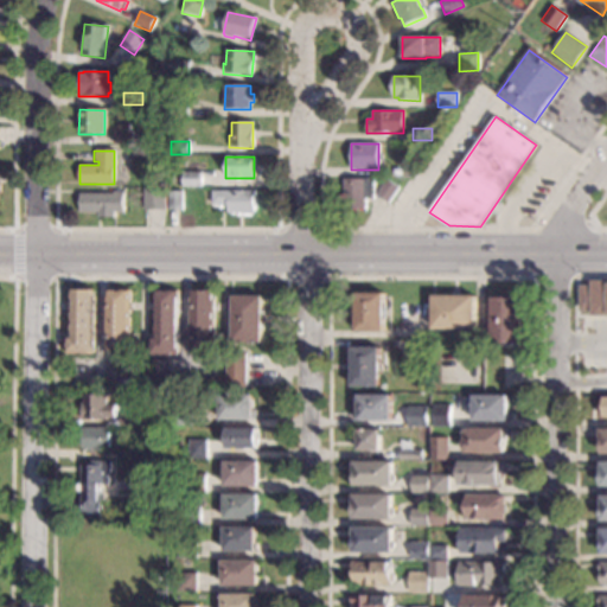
[(200,173),(200,187),(177,187),(177,177),(183,178),(183,173),(200,173)]
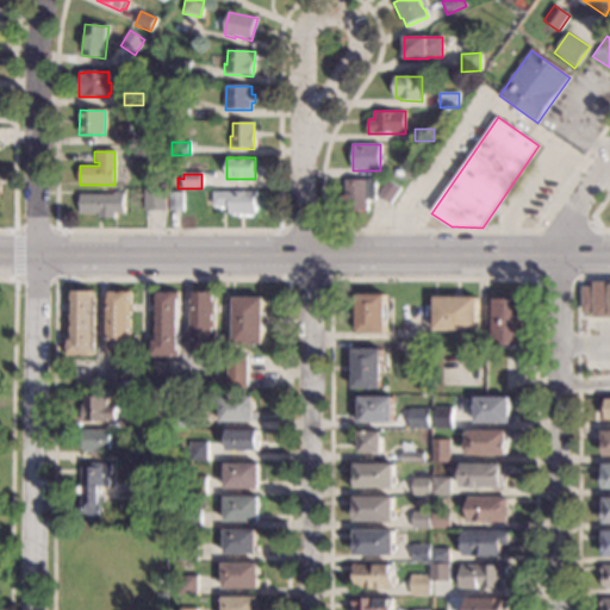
[(375,201),(367,201),(367,211),(344,211),(346,205),(341,204),(341,195),(344,195),(346,180),(375,181),(375,201)]
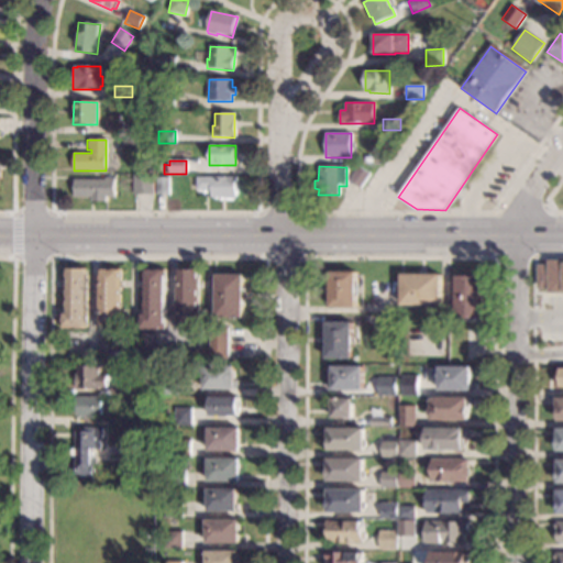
[(371,175),(361,189),(349,180),(359,166),(371,175)]
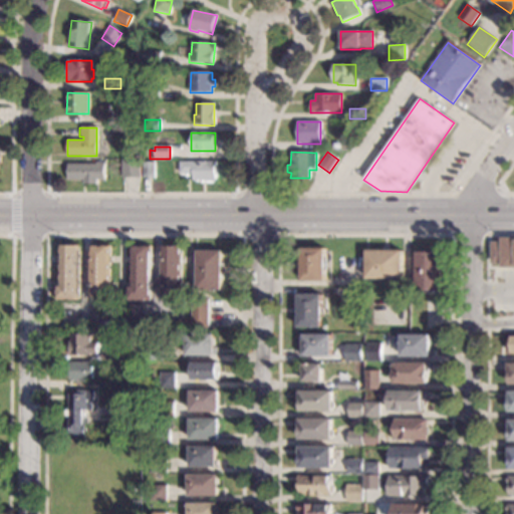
[(140,178),(120,178),(121,161),(141,161),(140,178)]
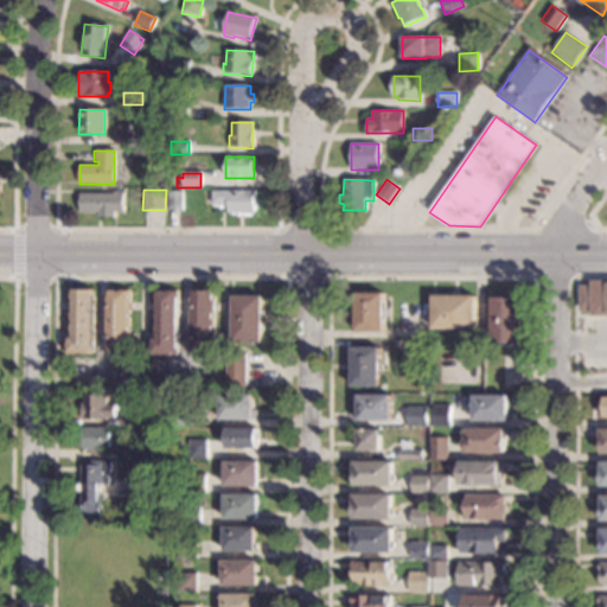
[(253,213),(228,213),(228,206),(211,206),(212,191),(254,192),(253,213)]
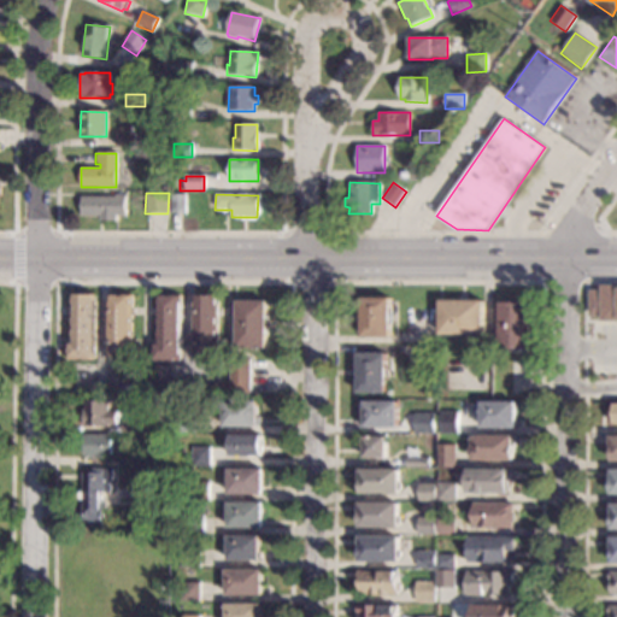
[(125,217),(116,216),(116,222),(100,222),(100,216),(81,216),(82,197),(115,197),(115,195),(125,195),(125,217)]
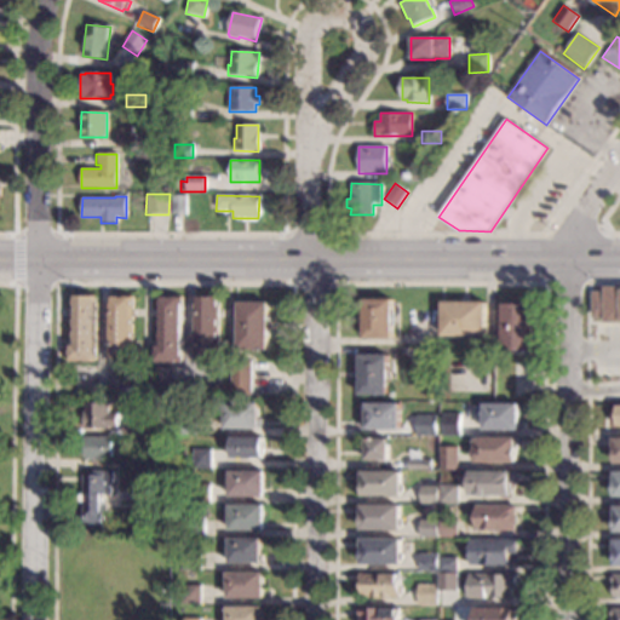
[(184,216),(172,216),(172,196),(185,196),(184,216)]
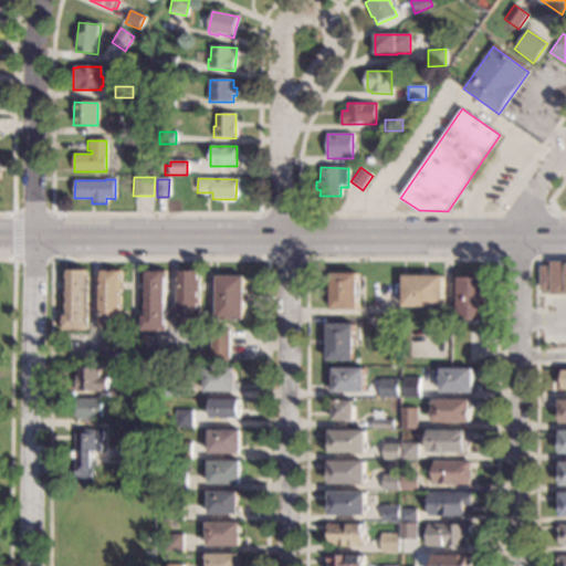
[(565,295),(552,295),(552,290),(541,290),(541,266),(552,266),(552,262),(565,262),(565,295)]
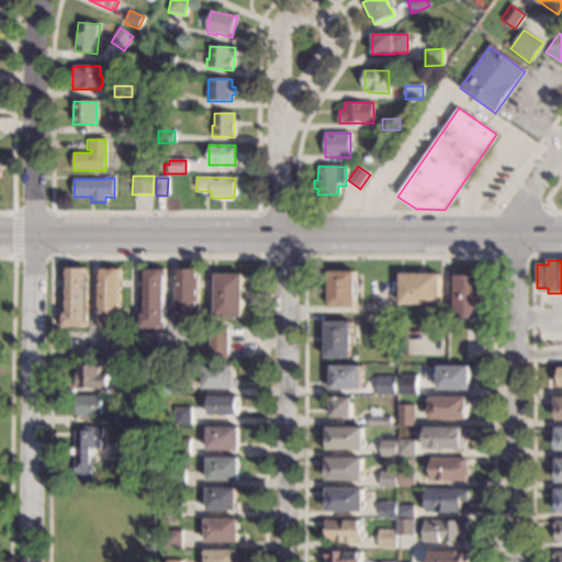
[(86,328),(62,328),(62,314),(67,314),(67,306),(66,306),(66,302),(67,302),(67,294),(66,294),(66,290),(67,290),(67,278),(66,278),(66,272),(67,272),(67,268),(87,268),(86,328)]
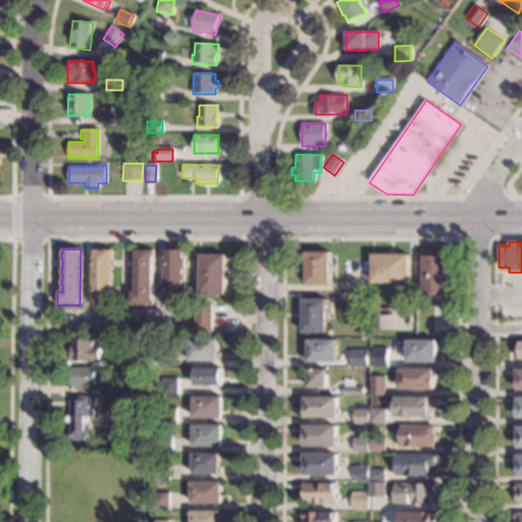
[(110,254),(111,254),(111,258),(110,258),(110,269),(111,269),(111,274),(109,274),(109,279),(111,279),(111,284),(109,284),(109,292),(113,292),(113,305),(105,305),(105,308),(101,307),(101,306),(92,306),(92,256),(94,256),(94,251),(96,251),(96,250),(100,250),(100,252),(105,252),(105,251),(110,251),(110,254)]
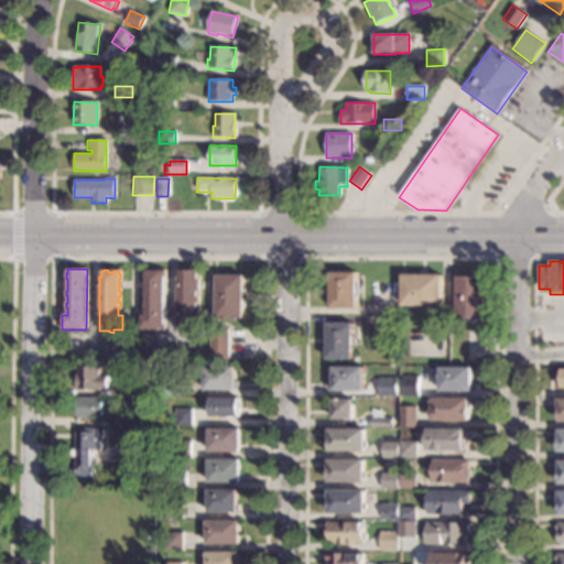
[(162,272),(163,272),(163,277),(164,277),(164,331),(141,331),(141,315),(145,315),(145,307),(144,307),(144,303),(145,303),(145,296),(144,296),(144,291),(145,291),(145,279),(144,279),(144,274),(145,274),(145,272),(148,272),(148,271),(152,271),(152,272),(156,272),(158,271),(162,271),(162,272)]
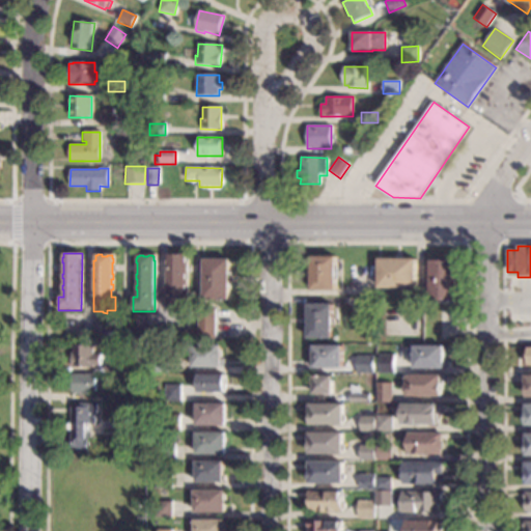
[(186,259),(187,259),(187,262),(186,262),(186,275),(187,275),(187,279),(186,279),(186,286),(187,286),(187,290),(186,290),(186,298),(189,298),(189,311),(166,311),(166,261),(169,261),(169,255),(186,255),(186,259)]
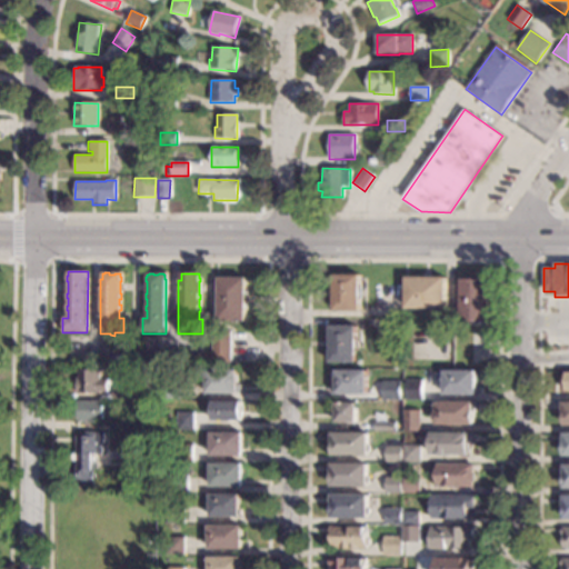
[(360,311),(333,311),(333,275),(360,276),(360,311)]
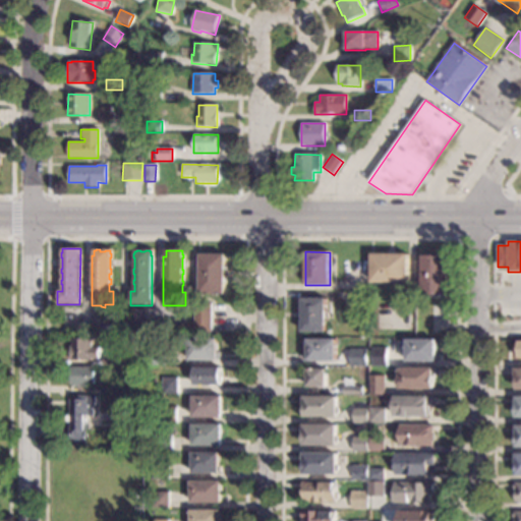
[(226,272),(227,272),(227,277),(225,277),(225,294),(199,294),(199,254),(226,254),(226,272)]
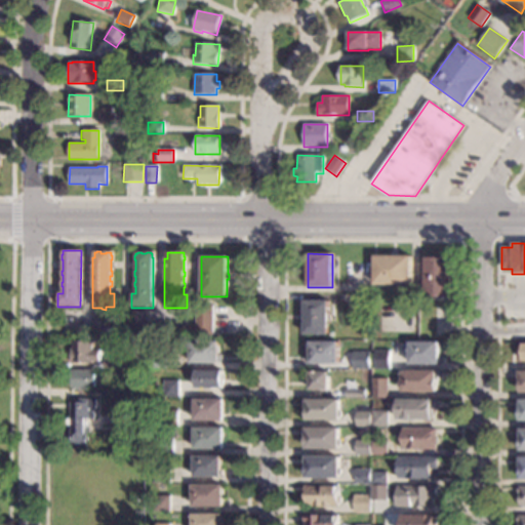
[(410,285),(395,285),(395,288),(389,288),(389,285),(374,285),(374,256),(410,256),(410,285)]
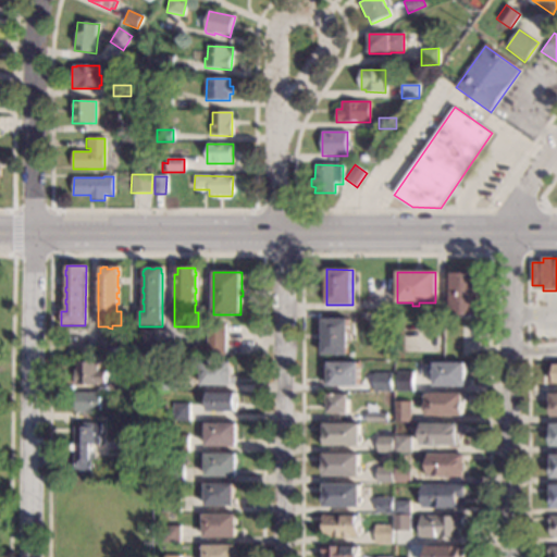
[(480,286),(478,286),(478,305),(480,305),(480,317),(450,317),(450,274),(480,274),(480,286)]
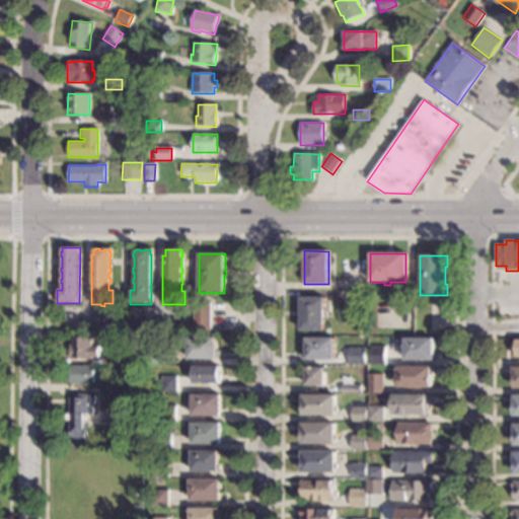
[(324,331),(301,331),(301,298),(324,298),(324,331)]
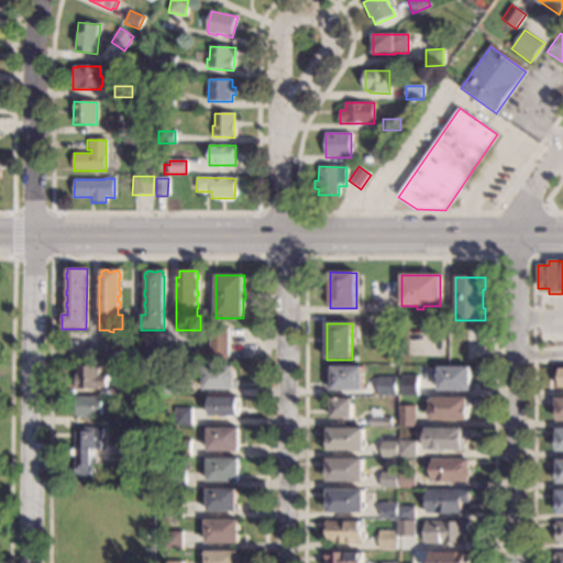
[(228,361),(209,361),(209,328),(228,328),(228,361)]
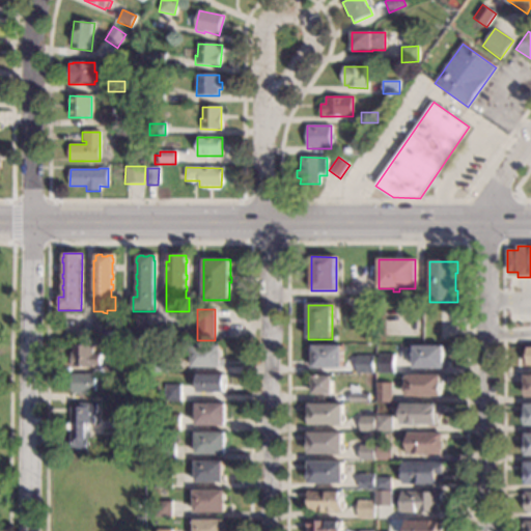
[(93,355),(102,355),(102,366),(93,366),(93,367),(73,367),(74,345),(93,345),(93,355)]
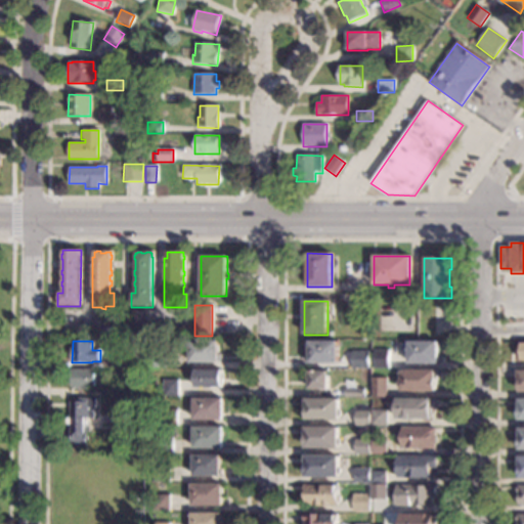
[(218,354),(222,354),(222,363),(189,363),(189,341),(218,341),(218,354)]
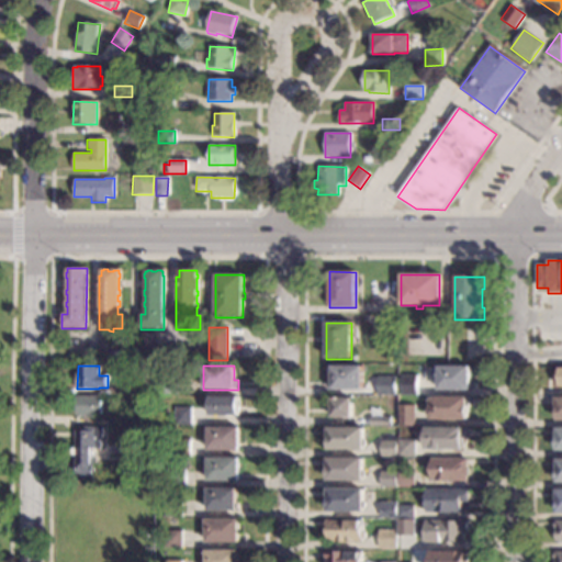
[(361,389),(325,389),(325,367),(359,367),(361,367),(361,389)]
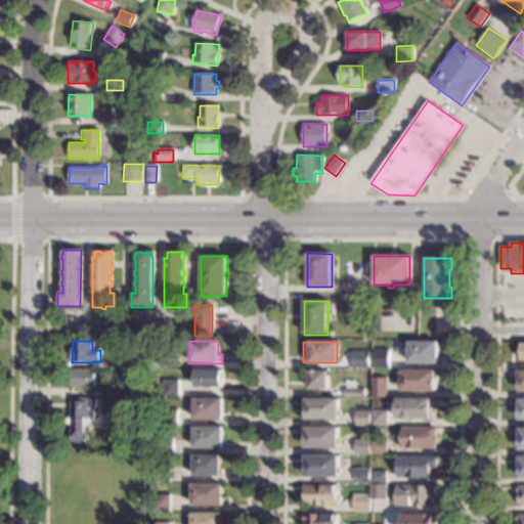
[(438,364),(408,364),(408,342),(438,342),(438,364)]
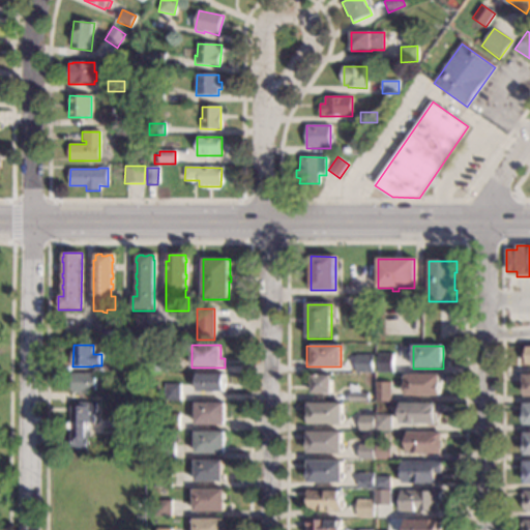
[(393,373),(378,373),(378,355),(393,355),(393,373)]
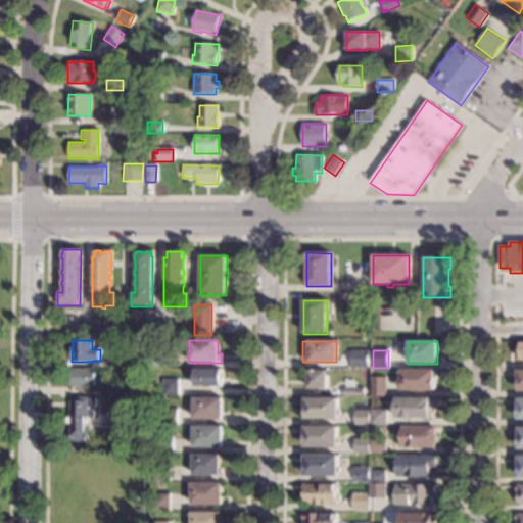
[(367,368),(349,368),(349,351),(367,351),(367,368)]
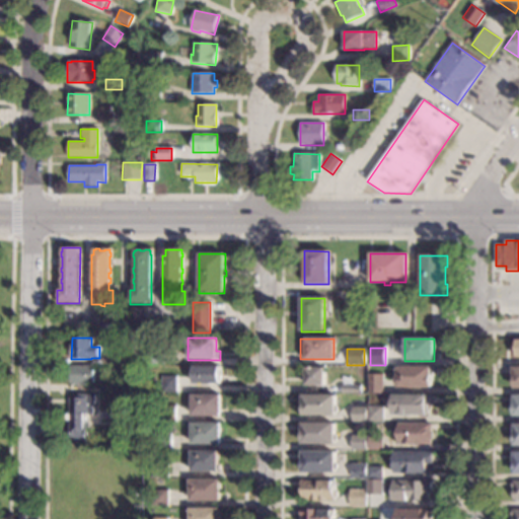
[(118,364),(103,364),(103,354),(118,354),(118,364)]
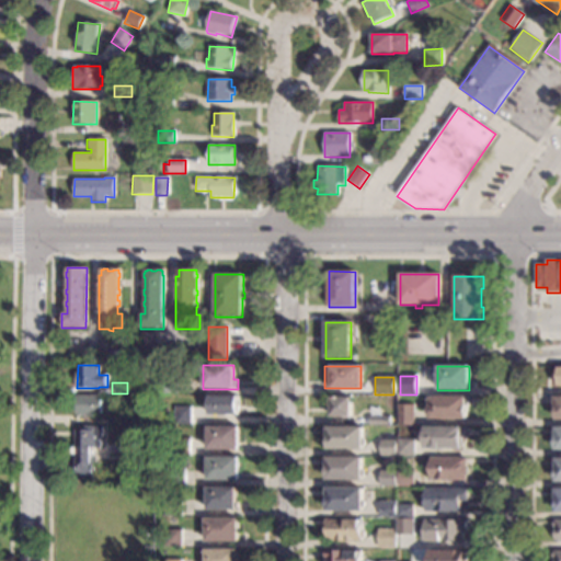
[(102,414),(94,414),(94,416),(81,416),(81,414),(77,414),(77,396),(102,396),(102,414)]
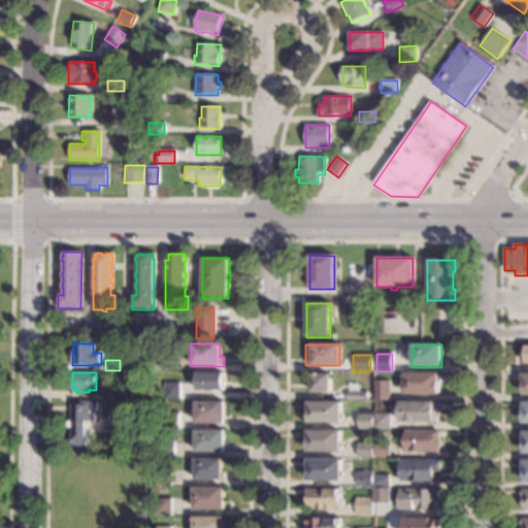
[(439,395),(404,395),(404,393),(402,390),(402,385),(405,383),(405,372),(439,373),(439,395)]
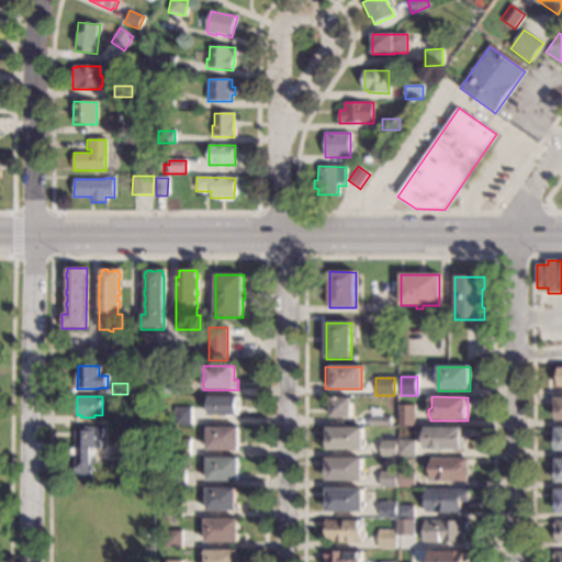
[(237,416),(228,416),(228,417),(218,417),(220,416),(209,416),(209,397),(237,397),(237,416)]
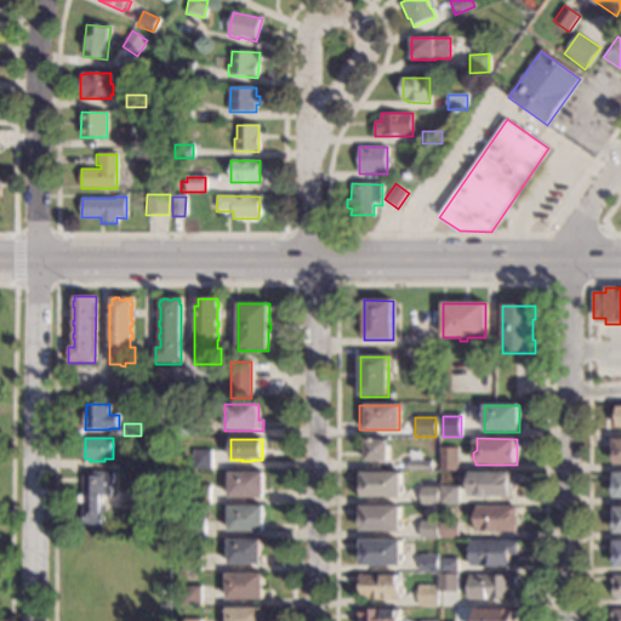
[(387,462),(365,462),(365,440),(387,440),(387,462)]
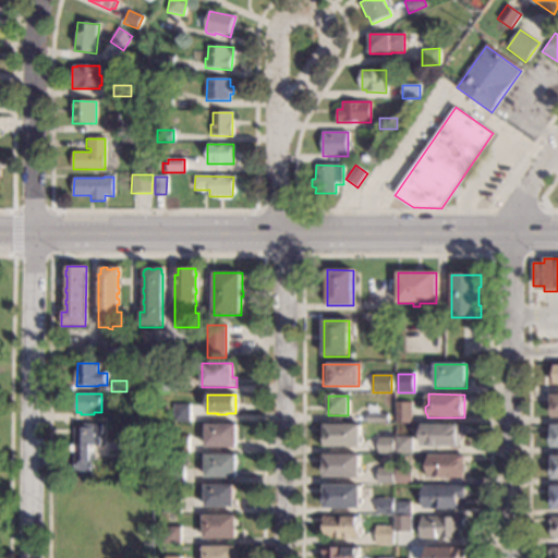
[(412,423),(396,423),(396,403),(412,403),(412,423)]
